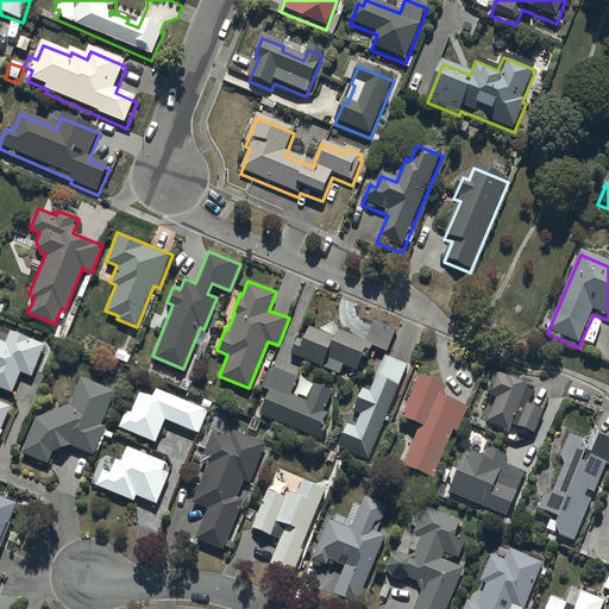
[(365,338),(337,326),(334,319),(319,328),(308,324),(302,338),(299,337),(292,352),(333,369),(331,372),(336,375),(337,371),(339,372),(343,363),(357,369),(364,351),(368,353),(372,343),(387,350),(396,327),(374,318),(365,338)]
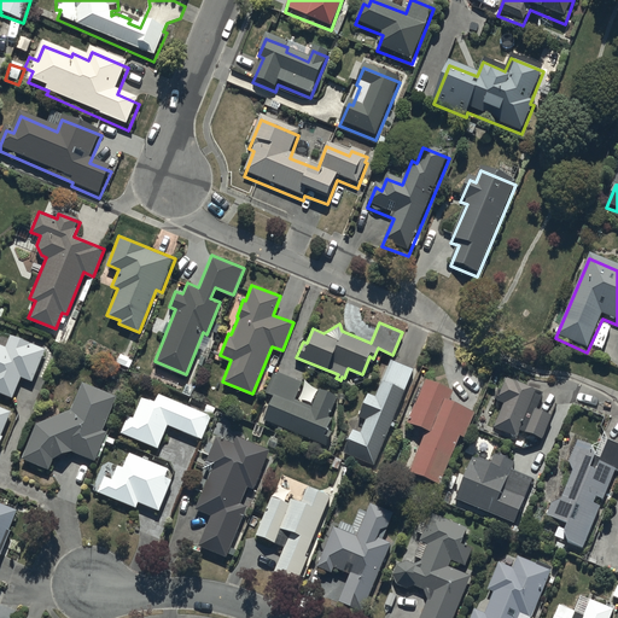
[(0,391),(12,396),(22,375),(33,380),(46,348),(11,334),(6,345),(0,343),(0,391)]
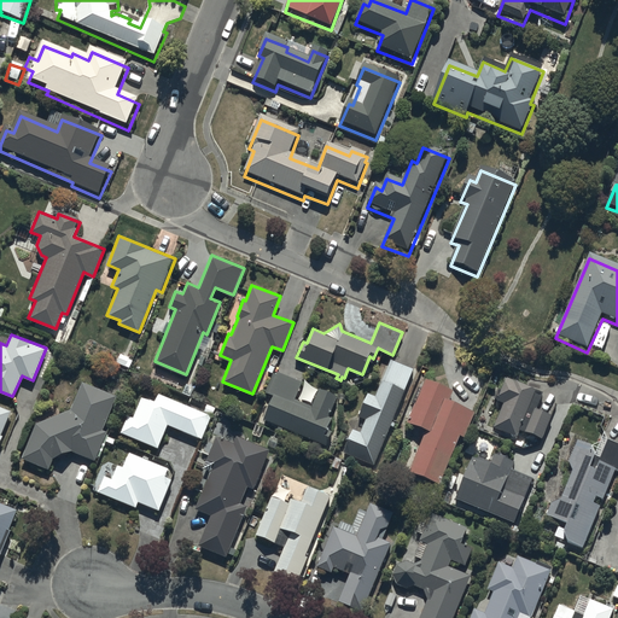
[(374,464),(412,368),(389,359),(375,395),(368,391),(359,415),(365,418),(360,430),(353,427),(344,452),(374,464)]
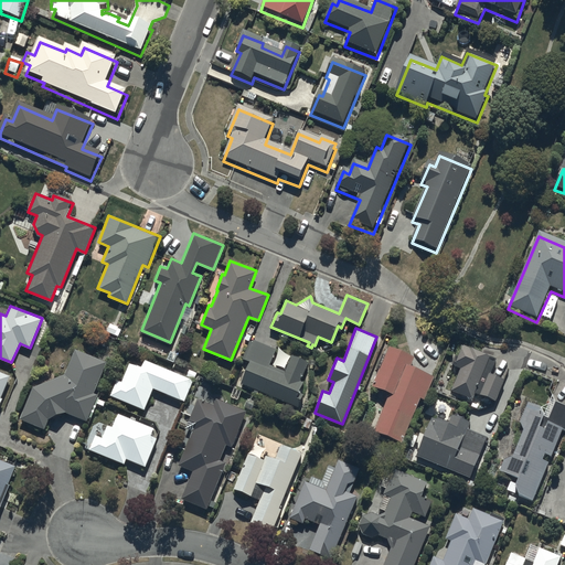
[(242,382),(255,387),(253,391),(258,393),(259,390),(298,405),(304,393),(298,391),(302,380),(300,380),(308,360),(291,352),(285,370),(269,364),(279,341),(256,332),(246,359),(251,360),(242,382)]
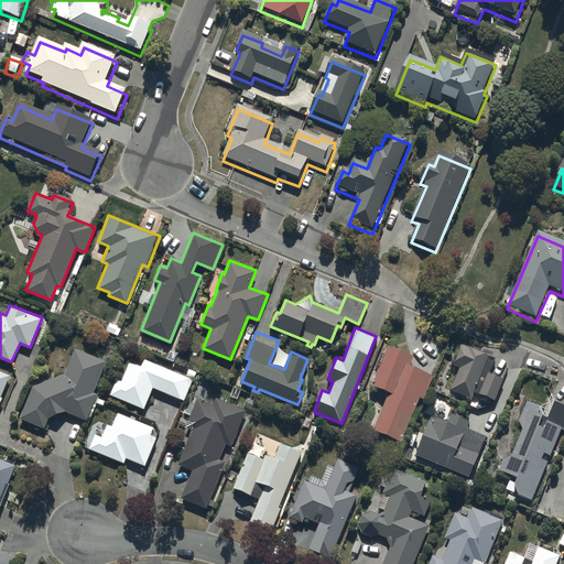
[(372,383),(389,390),(375,429),(402,440),(419,396),(423,398),(432,373),(409,365),(413,353),(384,340),(381,351),(384,353),(372,383)]
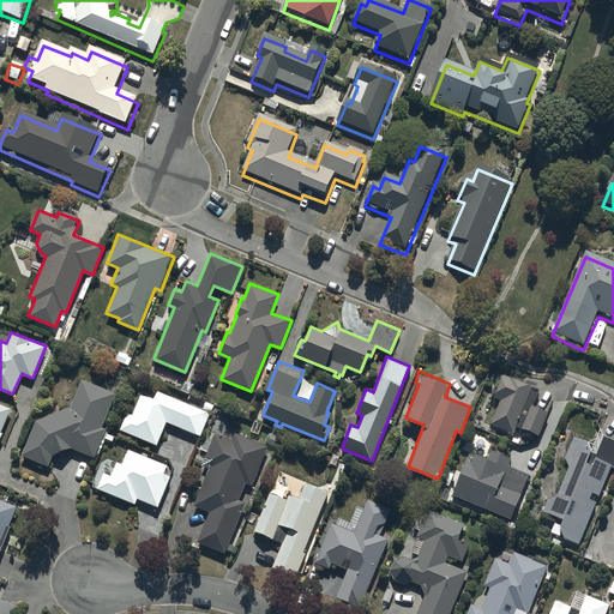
[(503,372),(493,395),(499,397),(489,422),(516,432),(518,426),(539,433),(548,409),(530,402),(534,393),(516,387),(519,378),(503,372)]
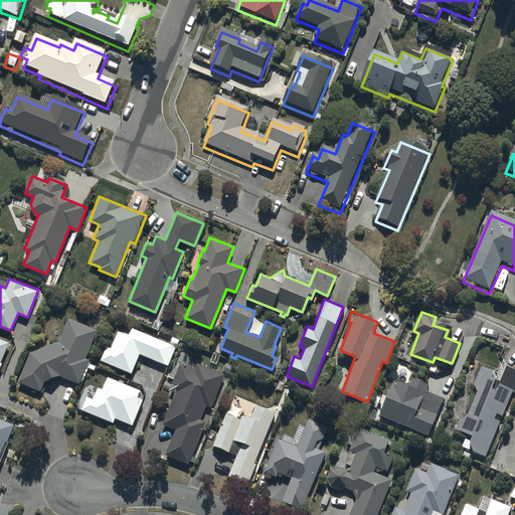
[(89,358),(84,357),(97,329),(68,317),(59,340),(30,351),(18,380),(40,389),(44,380),(60,374),(79,382),(89,358)]
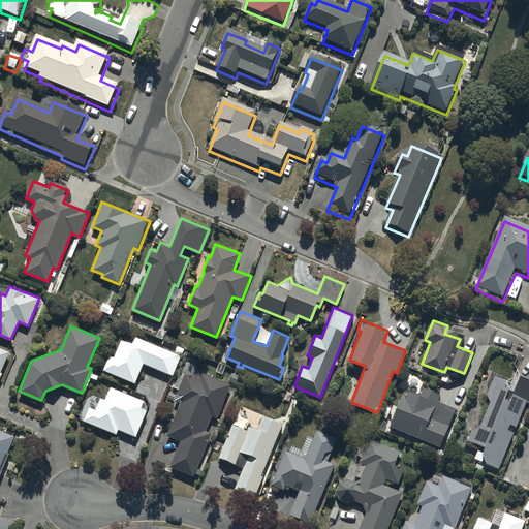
[(173,374),(181,354),(184,348),(178,345),(175,352),(135,336),(132,341),(123,337),(115,356),(110,354),(103,369),(135,382),(144,363),(173,374)]
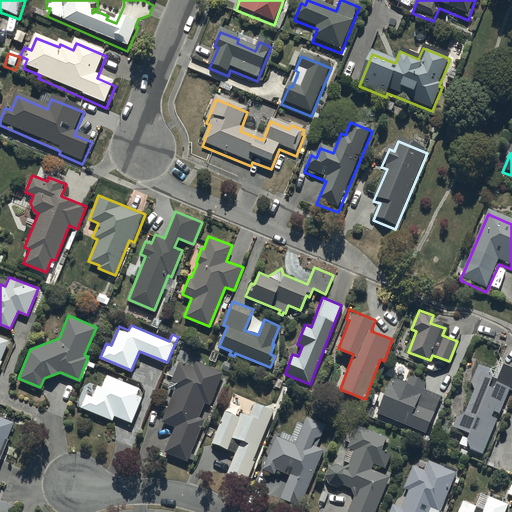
[(0,365),(2,360),(1,359),(9,340),(0,336),(0,365)]
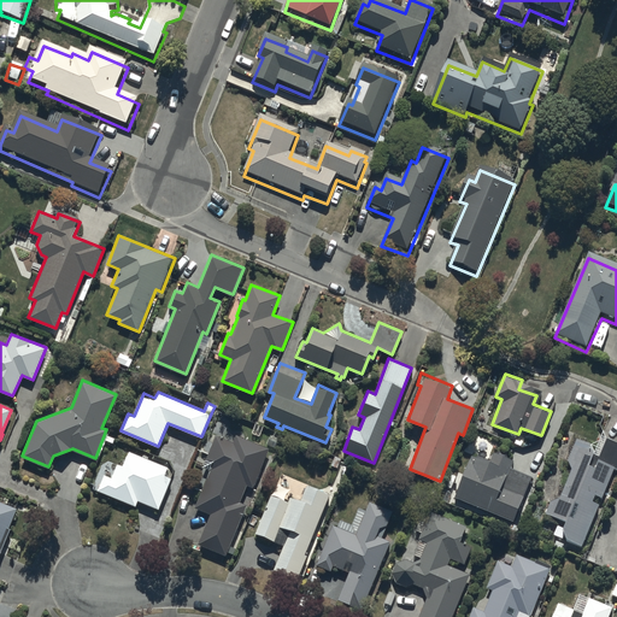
[(234,441),(216,434),(204,466),(210,469),(207,479),(200,475),(195,487),(203,489),(195,507),(210,513),(198,542),(227,553),(246,503),(241,501),(247,485),(253,487),(269,446),(238,434),(234,441)]
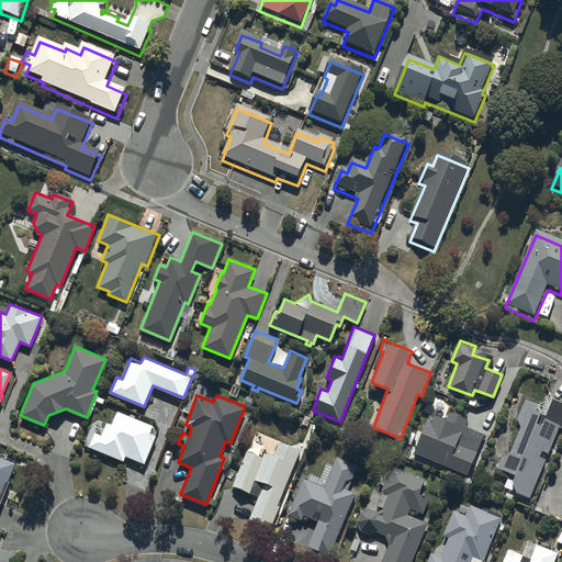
[(501,457),(496,467),(515,473),(513,481),(515,492),(528,497),(544,460),(539,458),(542,451),(547,453),(558,427),(561,428),(561,403),(550,398),(543,416),(538,414),(536,403),(526,398),(517,419),(520,427),(510,452),(501,457)]
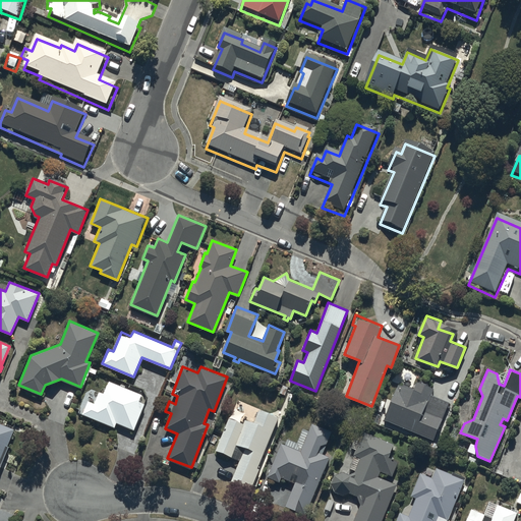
[(88,400),(82,413),(114,426),(116,421),(133,429),(145,403),(139,401),(141,394),(108,381),(104,392),(99,391),(94,403),(88,400)]
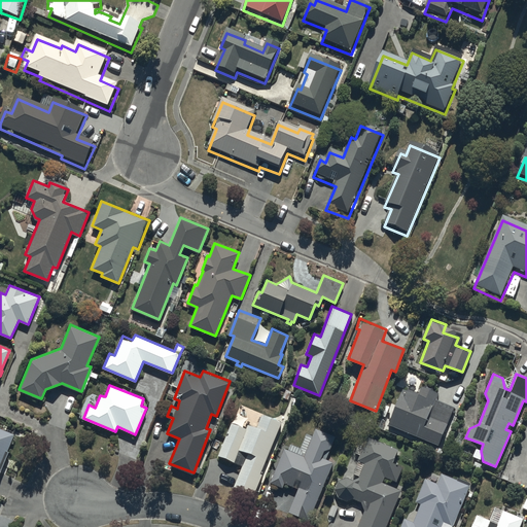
[(405,385),(388,423),(438,444),(454,407),(436,399),(440,392),(422,385),(419,392),(405,385)]
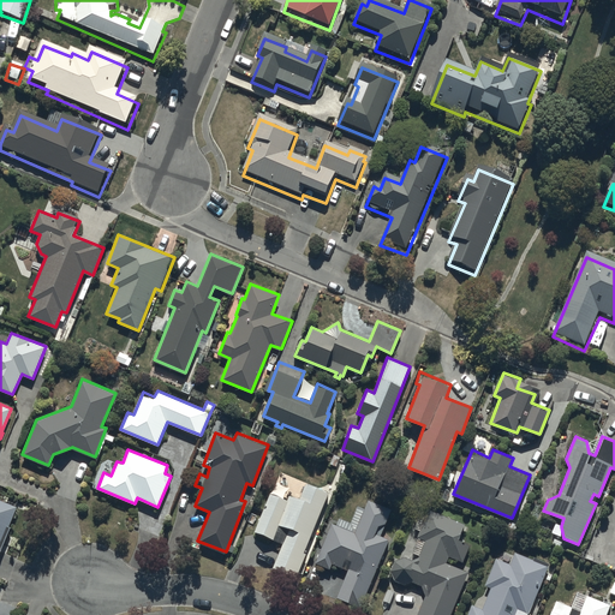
[(304,551),(328,493),(305,484),(299,497),(291,494),(288,499),(269,491),(255,531),(282,542),(274,566),(298,575),(306,553),(304,551)]
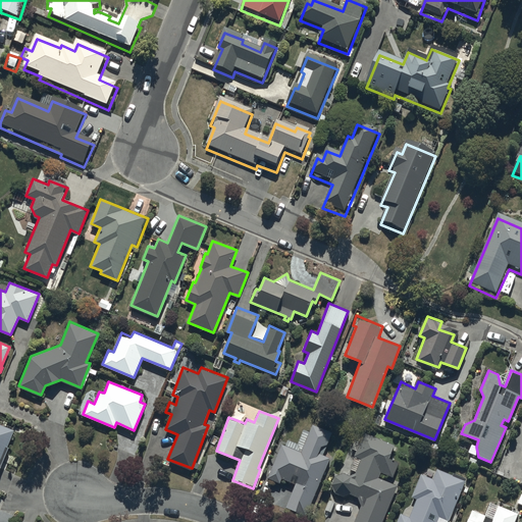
[(0,467),(15,429),(0,423),(0,467)]
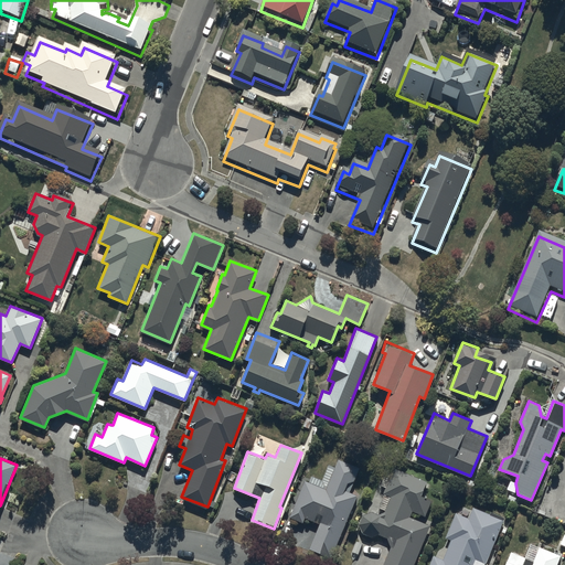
[(332,556),(355,494),(350,492),(360,467),(339,458),(336,468),(327,465),(321,479),(312,476),(310,479),(306,478),(290,516),(305,522),(306,516),(321,522),(310,548),(332,556)]
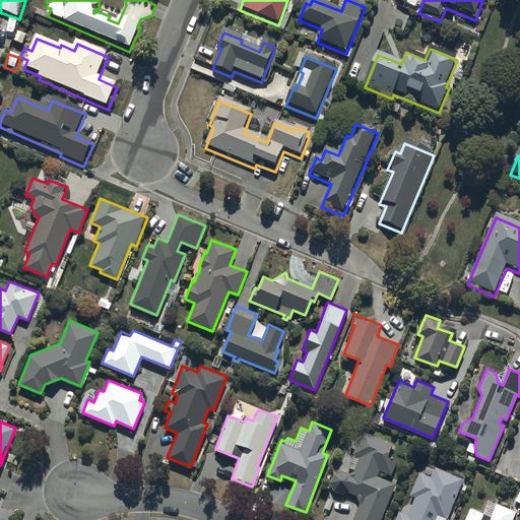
[(380,519),(395,482),(377,474),(380,469),(391,474),(397,460),(387,456),(393,443),(363,429),(360,436),(355,434),(349,446),(355,448),(352,453),(354,454),(348,467),(350,468),(348,472),(341,470),(334,473),(330,481),(333,490),(341,494),(348,492),(356,495),(359,503),(351,519),(380,519)]
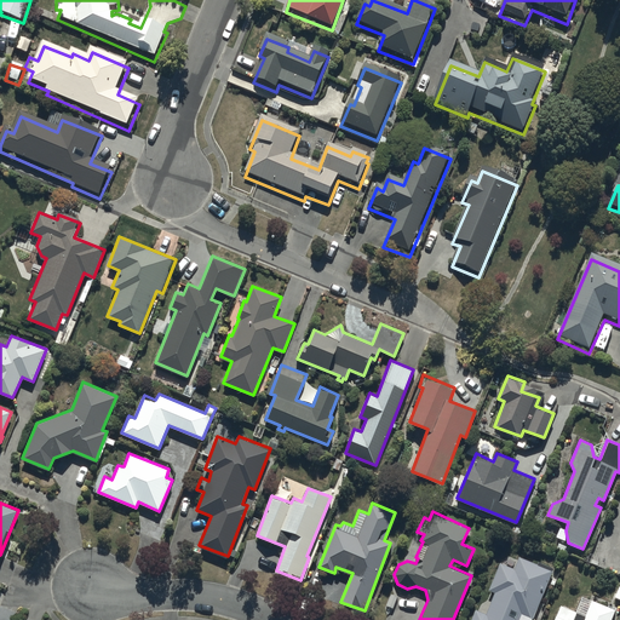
[(486,613),(476,608),(470,619),(532,619),(552,570),(520,556),(515,568),(500,562),(489,590),(494,591),(486,613)]
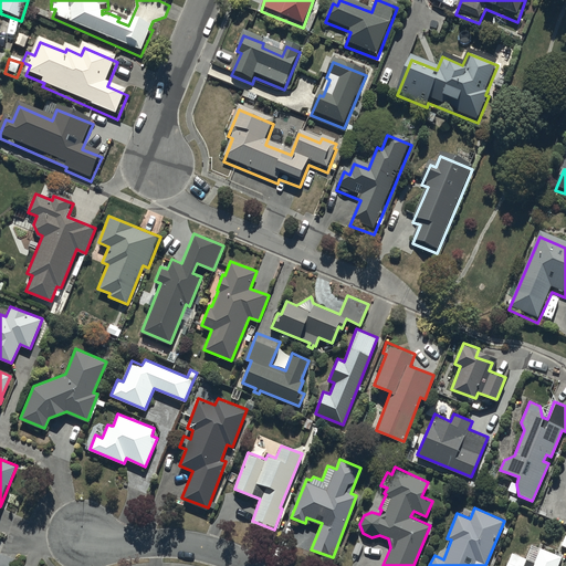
[(556,565),(561,555),(531,543),(524,557),(512,552),(504,565),(556,565)]
